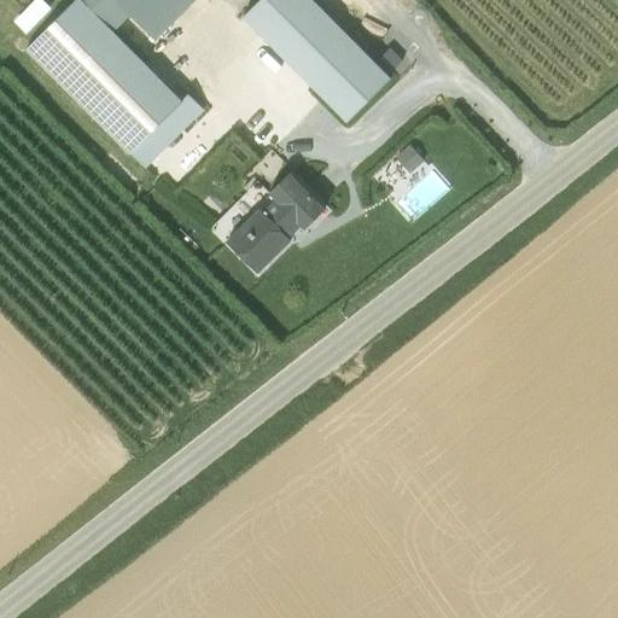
[(74,0),(25,51),(145,170),(204,110),(187,93),(181,101),(114,33),(129,16),(155,41),(194,0),(74,0)]
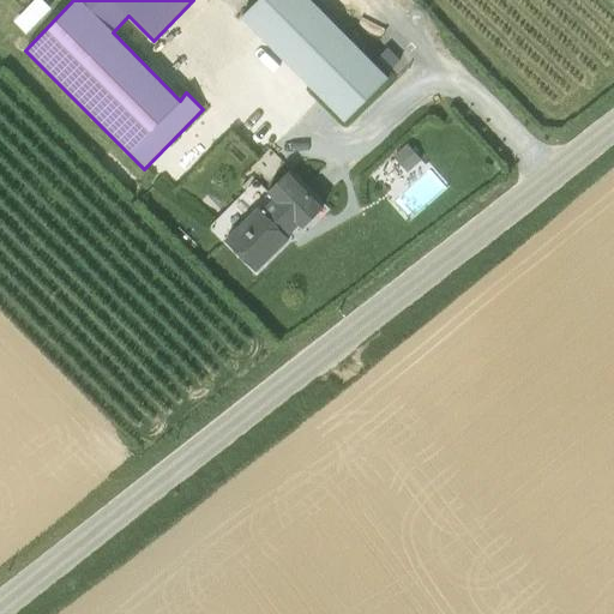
[(309,0),(258,0),(240,18),(343,121),(389,78),(309,0)]
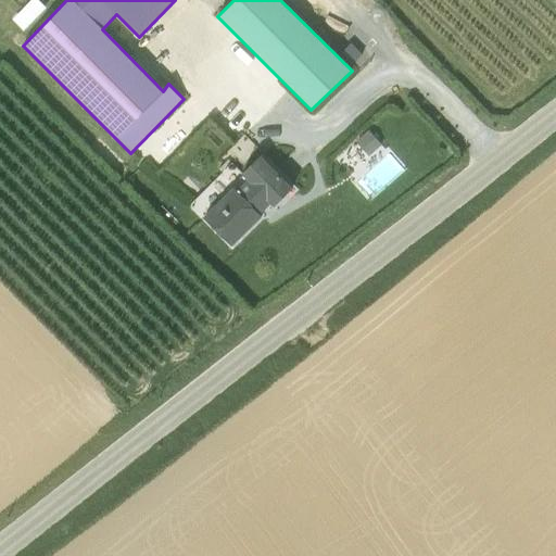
[(376,127),(362,136),(370,150),(384,141),(376,127)]
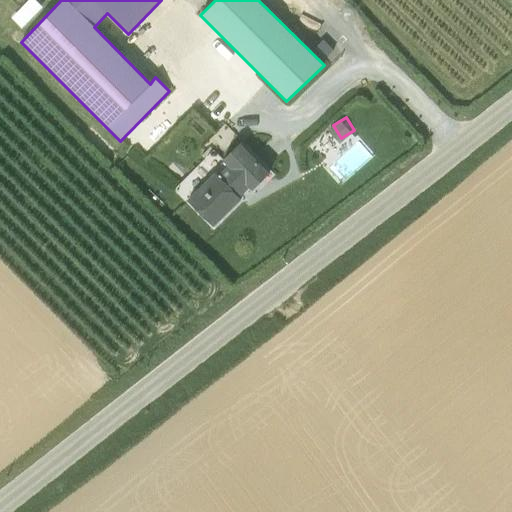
[(341,139),(336,132),(318,144),(341,179),(375,156),(357,129),(341,139)]
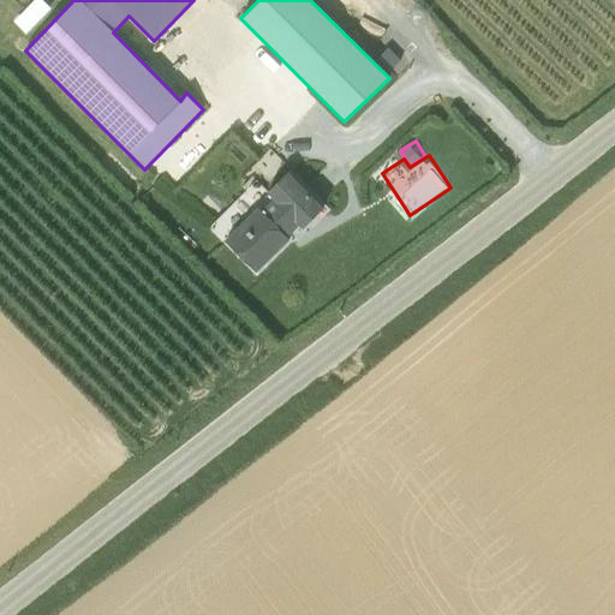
[(258,207),(225,240),(256,272),(288,239),(286,237),(299,225),(303,228),(323,209),(287,173),(267,192),(273,199),(263,210),(258,207)]
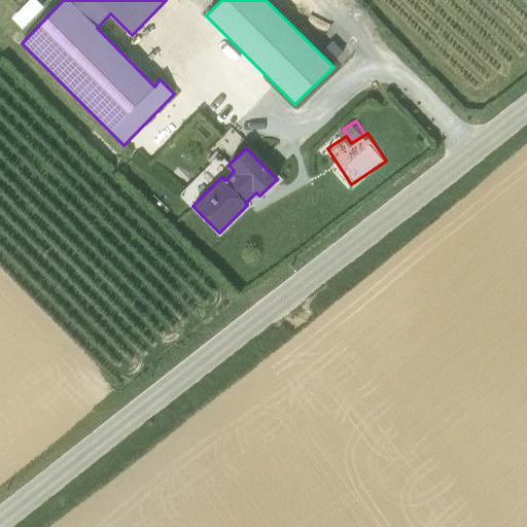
[(201,180),(187,194),(194,201),(207,187),(201,180)]
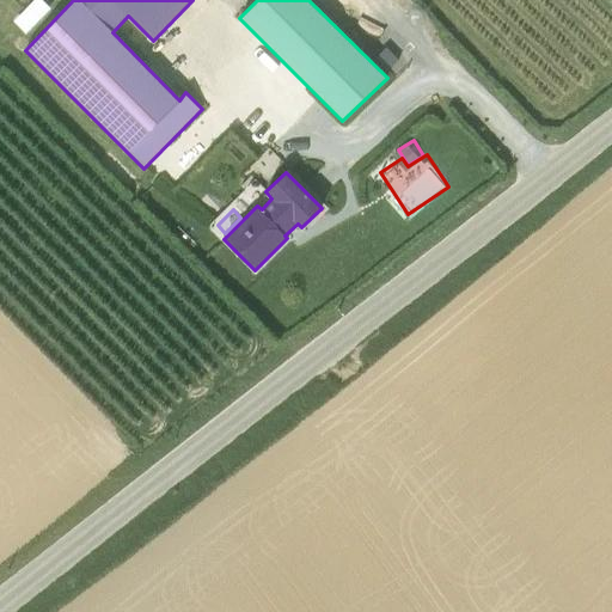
All buildings are outlined.
